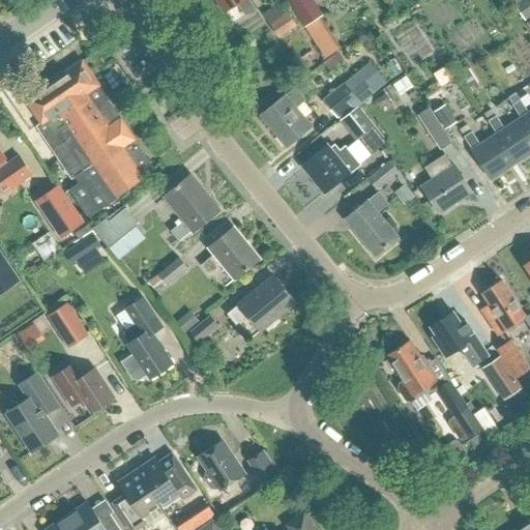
[(245,15),(255,8),(248,0),(216,0),(225,11),(237,3),(245,15)]
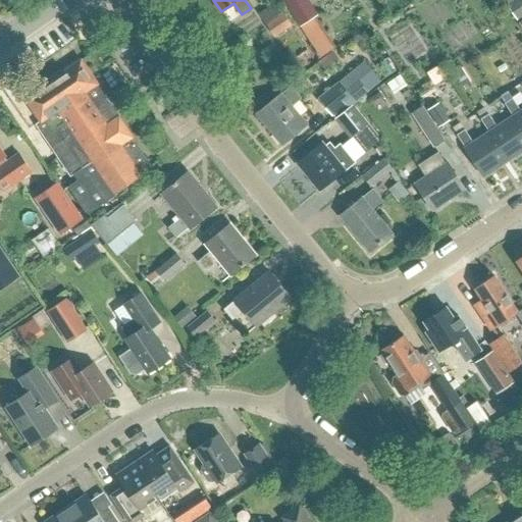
[(316,15),(306,0),(280,0),(319,56),(330,48),(311,18),(316,15)]
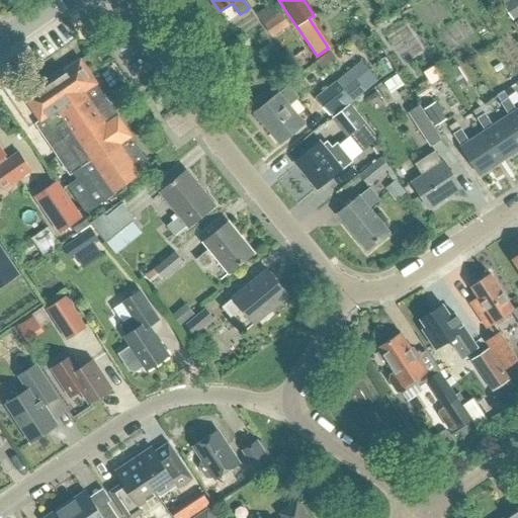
[(512,20),(517,15),(517,0),(512,0),(503,7),(512,20)]
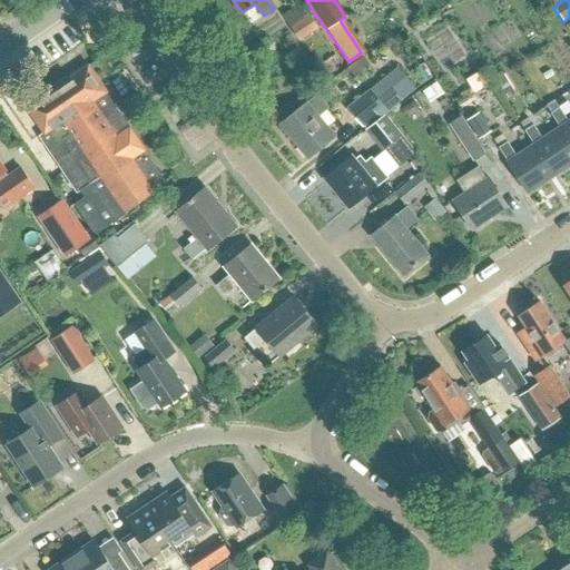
[(300,40),(318,27),(310,13),(291,27),(300,40)]
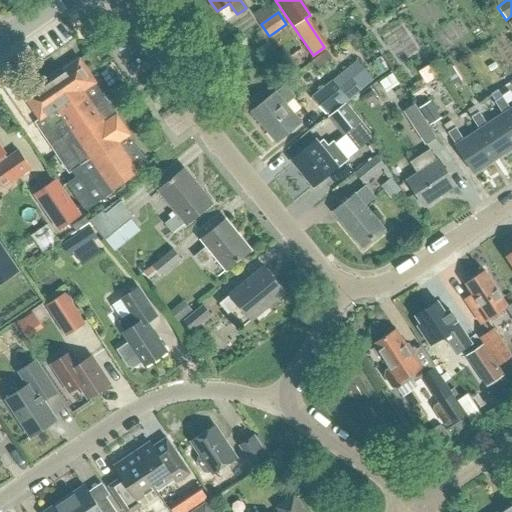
[(77,35),(69,47),(83,56),(91,44),(77,35)]
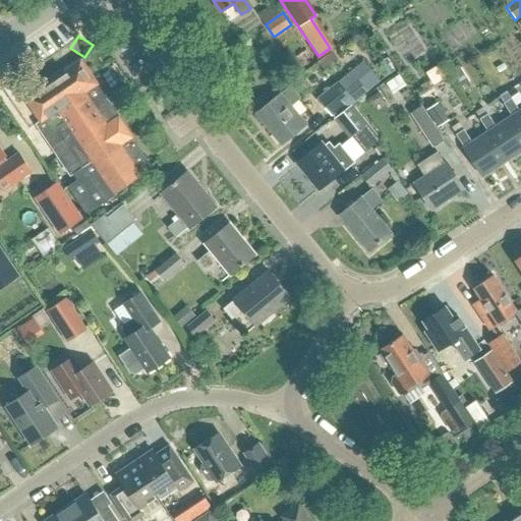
[(386,57),(378,64),(386,76),(395,69),(386,57)]
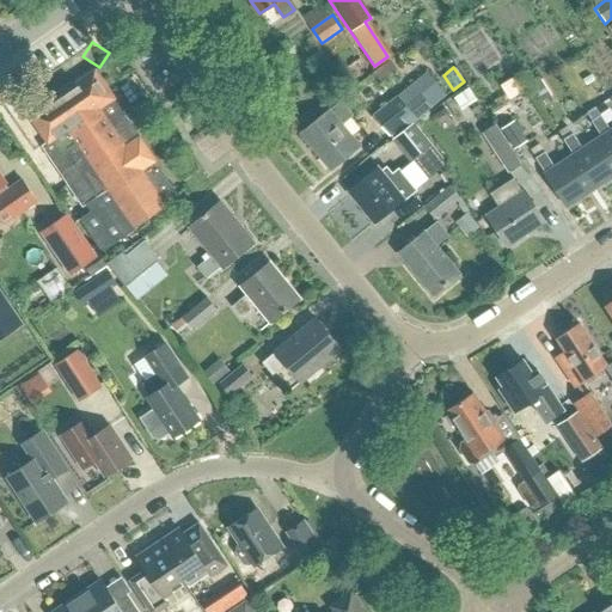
[(165,203),(177,195),(154,161),(155,160),(139,135),(138,136),(112,99),(114,98),(95,71),(30,115),(48,141),(42,146),(89,214),(80,219),(103,250),(127,234),(126,232),(165,204),(165,203)]
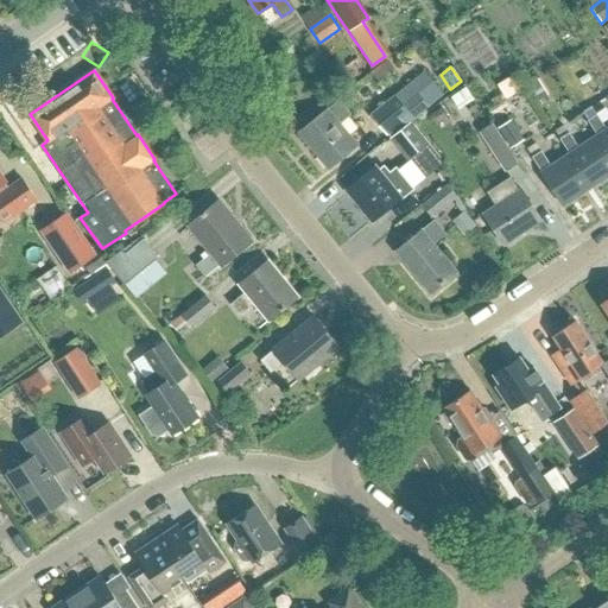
[(494,73),(480,82),(492,99),(506,89),(494,73)]
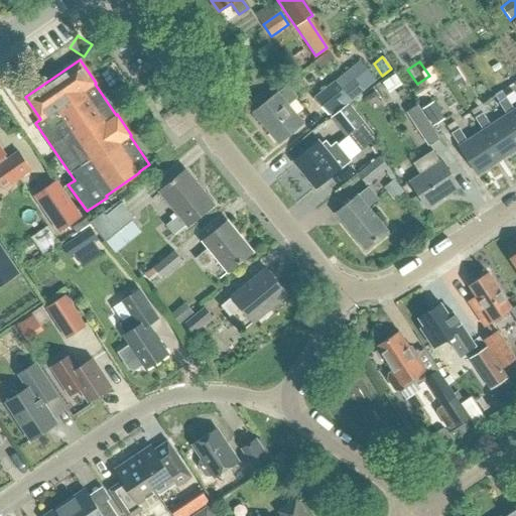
[(352,79),(341,88),(336,81),(314,98),(329,114),(342,103),(343,105),(361,91),(352,79)]
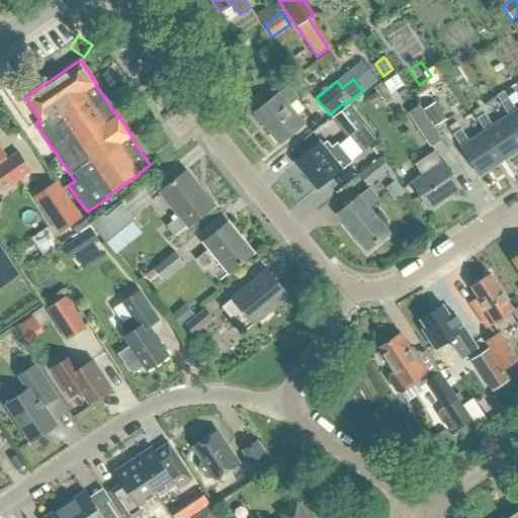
[(279,144),(305,123),(289,104),(298,97),(288,85),(279,92),(278,92),(254,112),(279,144)]
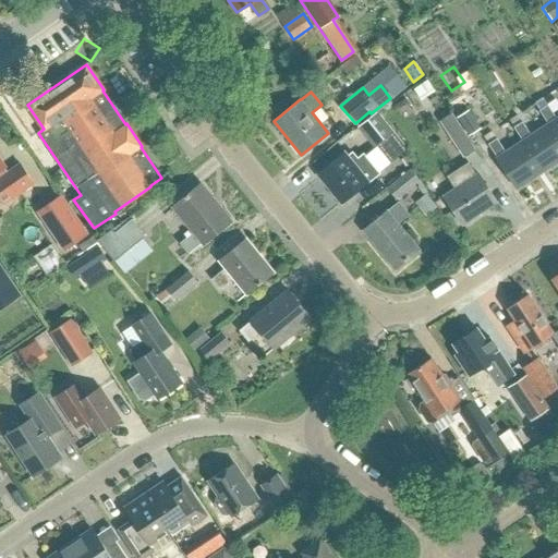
[(557,117),(556,118),(547,105),(540,110),(548,123),(557,137),(557,117)]
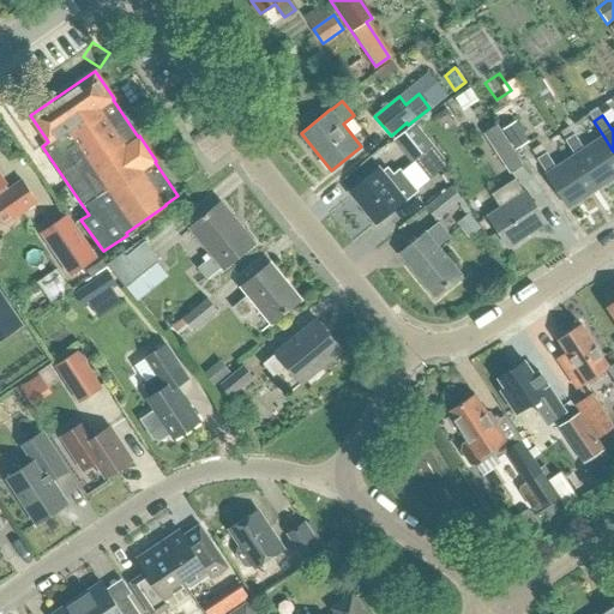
[(529,142),(515,120),(501,128),(516,150),(529,142)]
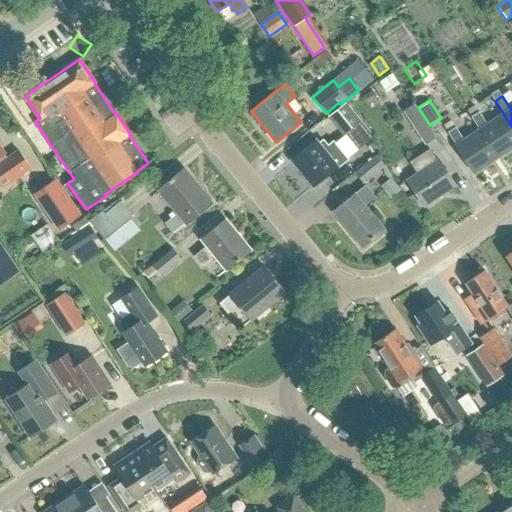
[(344,135),(356,151),(373,138),(346,104),(328,118),(343,137),(344,135)]
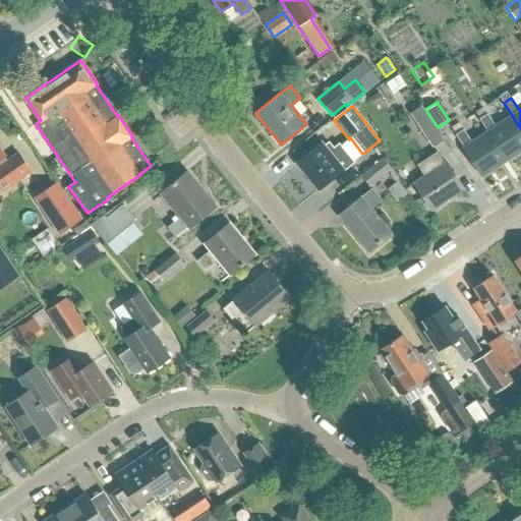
[(443,140),(429,120),(420,107),(409,114),(431,149),(443,140)]
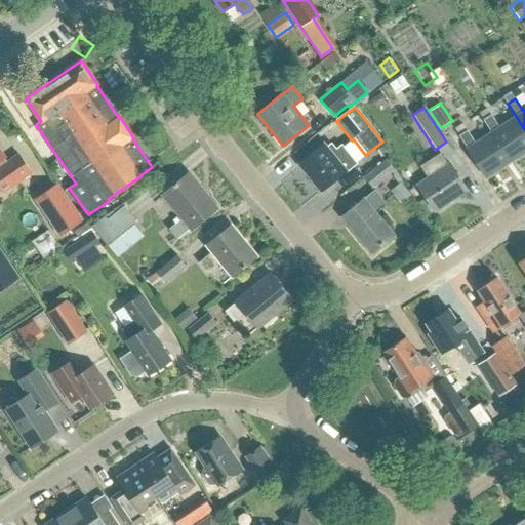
[(524,129),(516,116),(499,127),(491,115),(484,120),(492,132),(492,131),(512,161),(524,152),(524,129)]
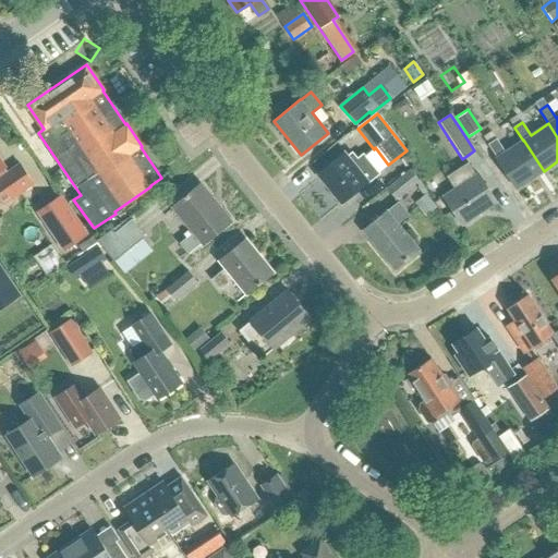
[(523,140),(523,141),(506,152),(497,138),(488,144),(497,157),(518,189),(544,171),(523,140)]
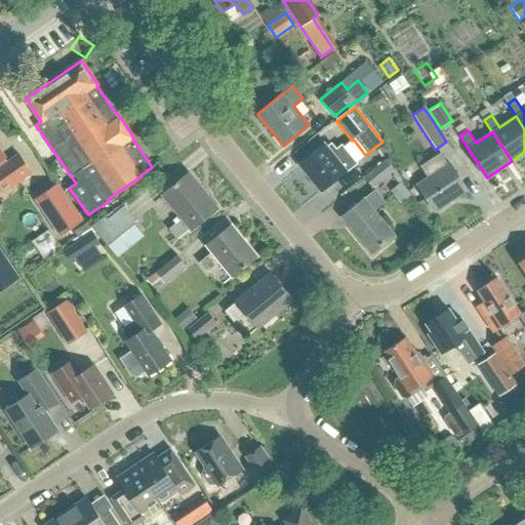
[(298,163),(321,192),(357,162),(341,145),(335,150),(331,145),(327,148),(324,143),(298,163)]
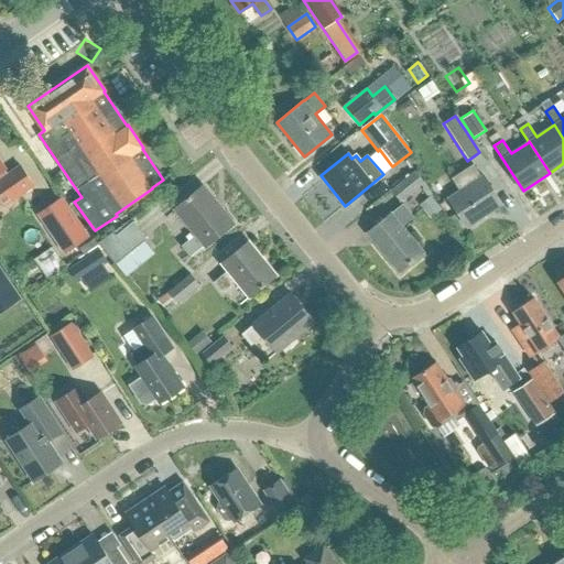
[(0,203),(2,206),(33,186),(20,165),(8,174),(4,170),(6,169),(0,160),(0,203)]
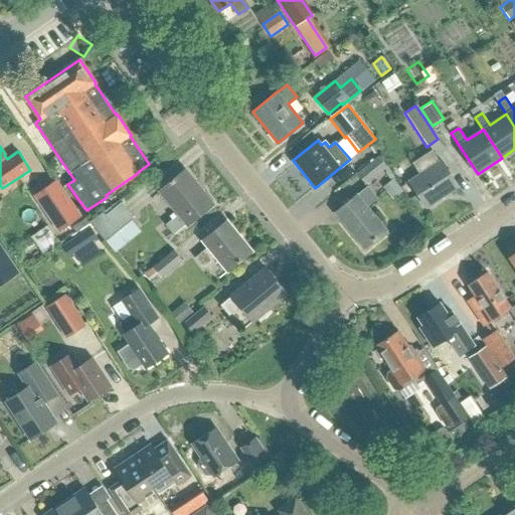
[(413,163),(420,174),(409,181),(426,207),(459,186),(442,160),(440,161),(433,150),(413,163)]
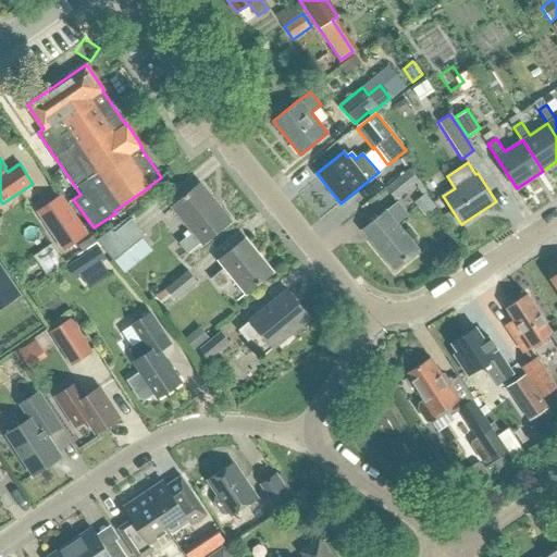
[(395,198),(419,180),(410,169),(386,188),(395,198)]
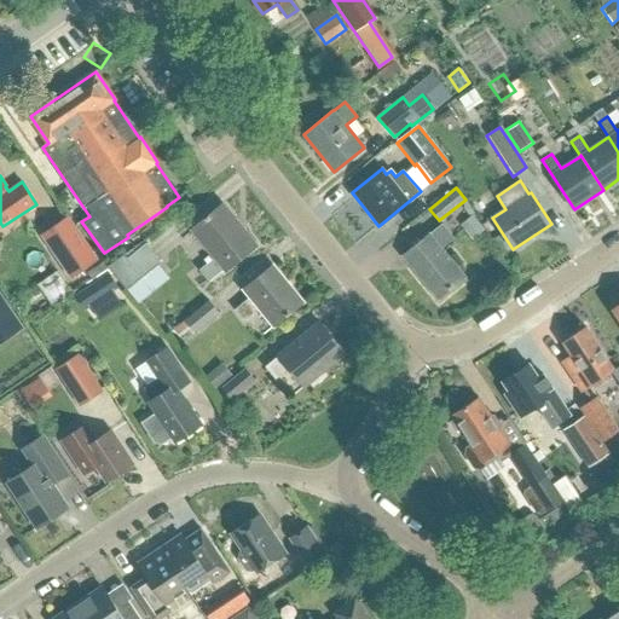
[(225,271),(258,246),(223,203),(191,229),(214,258),(200,270),(208,281),(223,268),(225,271)]
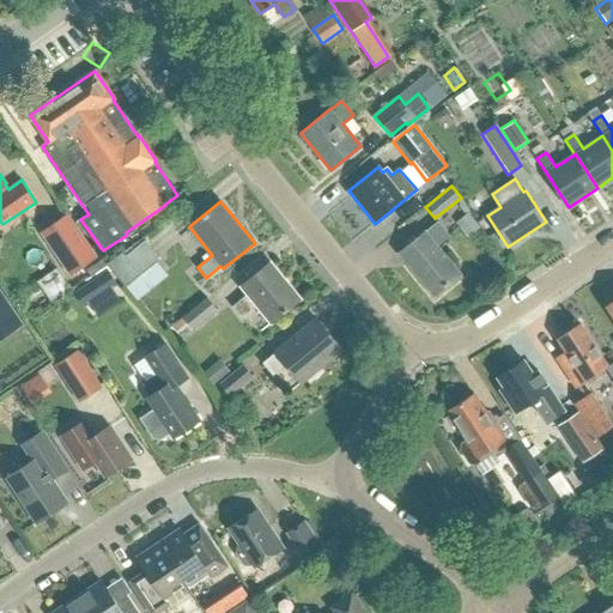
[(468,237),(480,228),(467,212),(455,223),(468,237)]
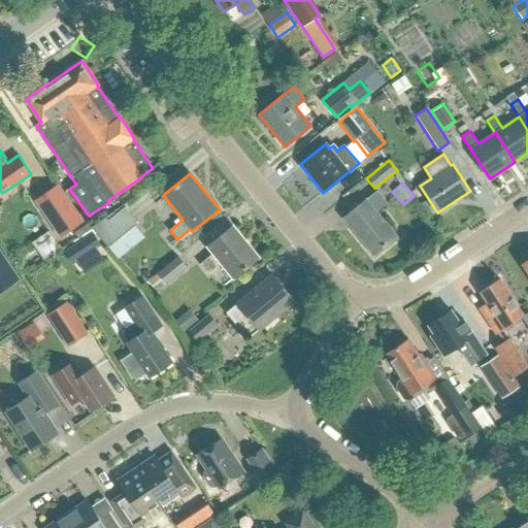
[(58,185),(45,193),(33,201),(58,238),(84,221),(58,185)]
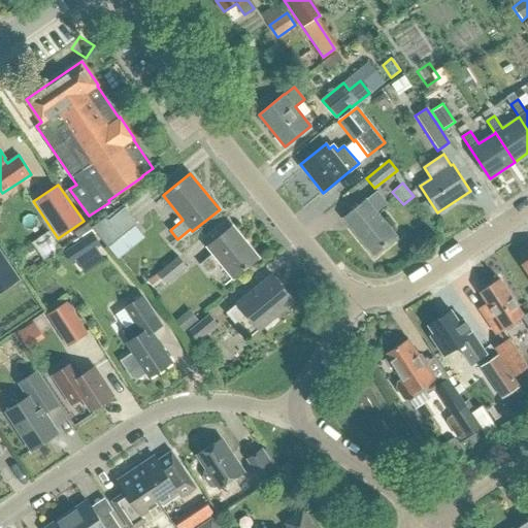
[(373,255),(396,236),(366,199),(343,218),(373,255)]
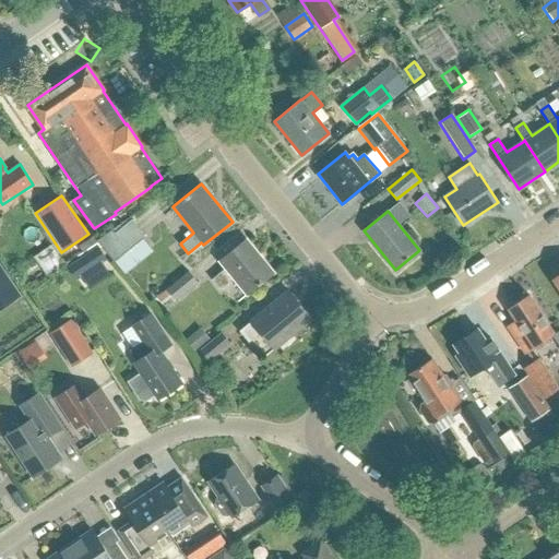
[(111,230),(107,233),(98,240),(115,260),(145,236),(132,219),(114,234),(111,230)]
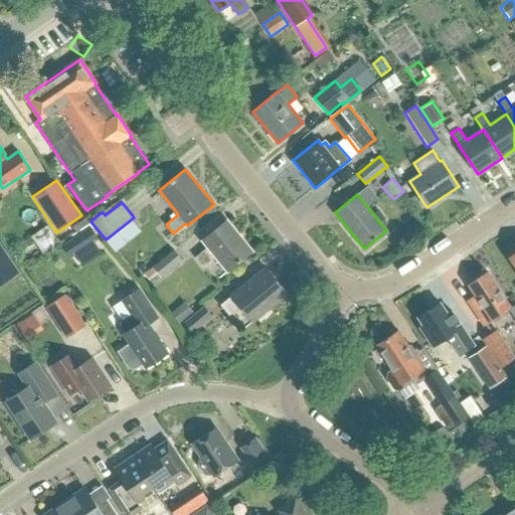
[(131,219),(106,239),(116,251),(140,231),(131,219)]
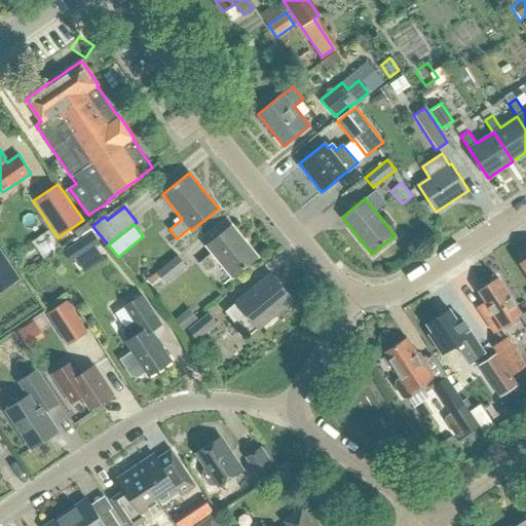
[(232,277),(258,257),(232,225),(207,246),(212,253),(199,263),(208,272),(220,262),(232,277)]
